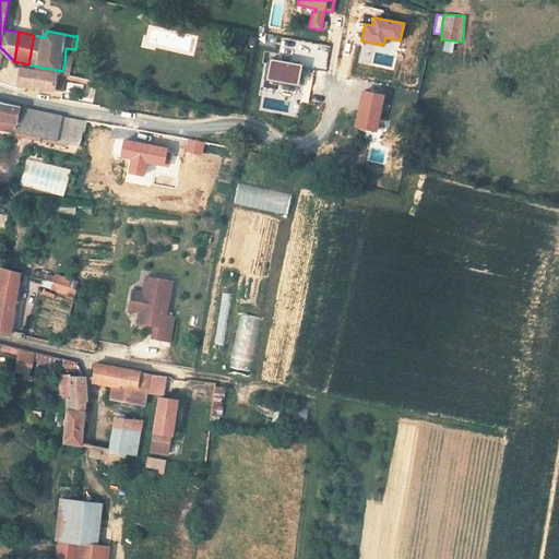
[(442,50),(453,52),(455,40),(444,38),(442,50)]
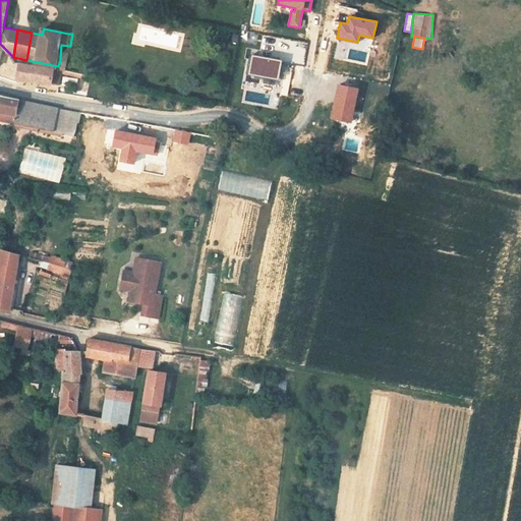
[(251,57),(249,56),(245,74),(254,75),(254,78),(264,80),(263,83),(273,85),(274,81),(274,79),(280,80),(282,70),(279,70),(277,70),(279,61),(269,59),(269,60),(251,57)]
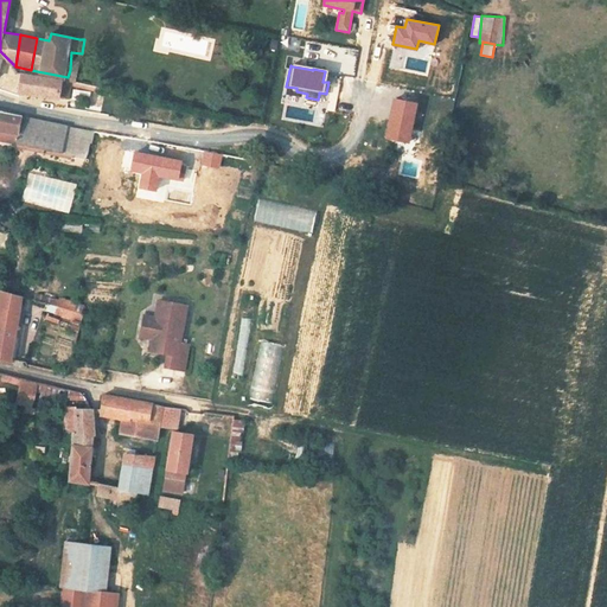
[(387,85),(387,69),(343,68),(343,85),(387,85)]
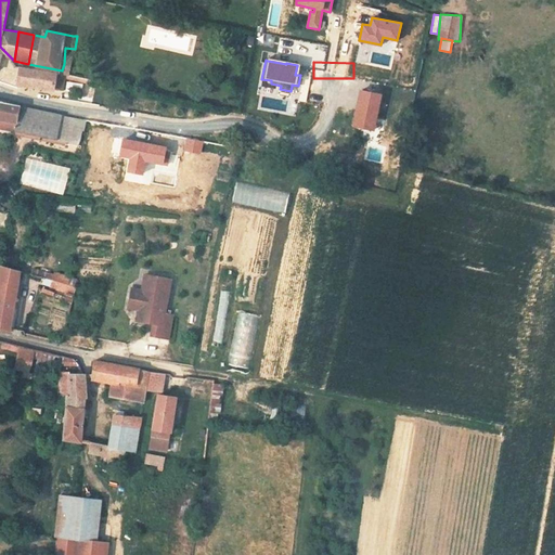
[(75,66),(64,64),(62,71),(61,74),(67,75),(75,76),(75,66)]
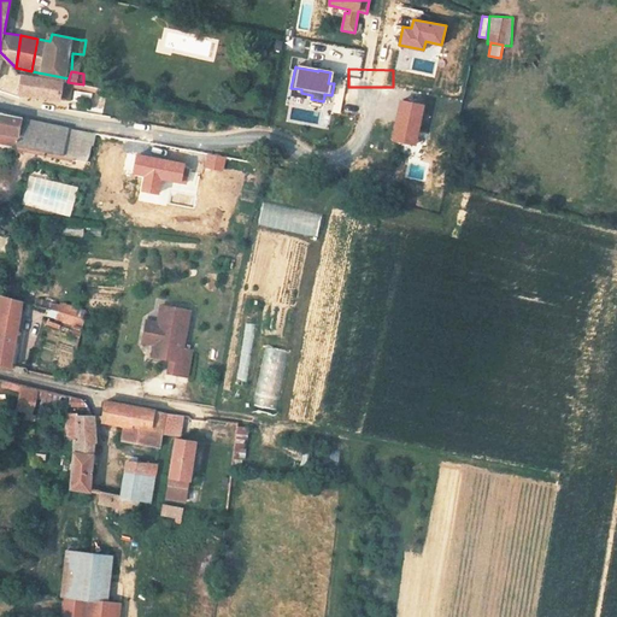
[(69,106),(75,83),(68,82),(22,74),(18,88),(24,88),(23,97),(69,106)]
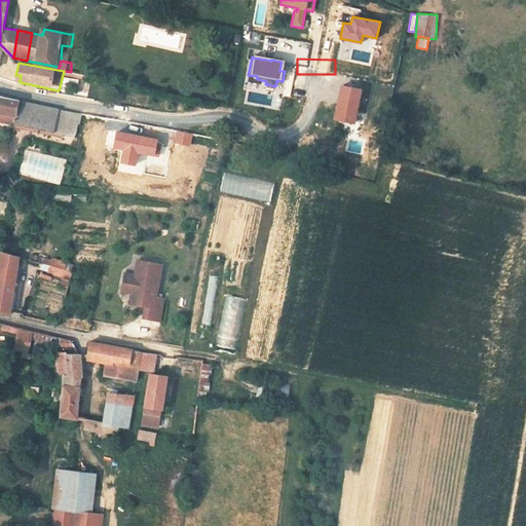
[(347,74),(345,86),(360,88),(362,76),(347,74)]
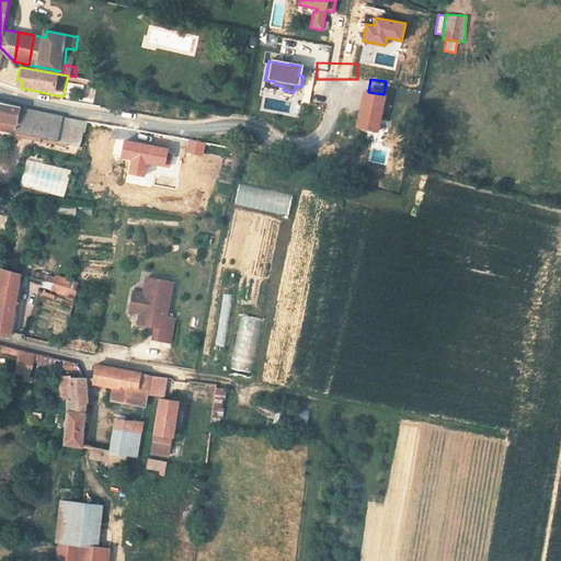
[(385,95),(364,91),(357,127),(377,132),(385,95)]
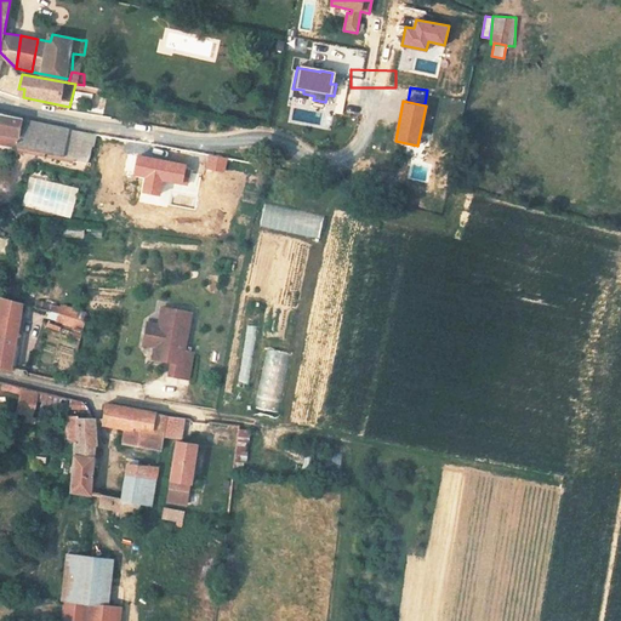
[(86,160),(91,135),(125,142),(127,130),(102,125),(102,129),(68,123),(67,130),(49,126),(17,120),(0,115),(0,132),(16,137),(13,146),(86,160)]
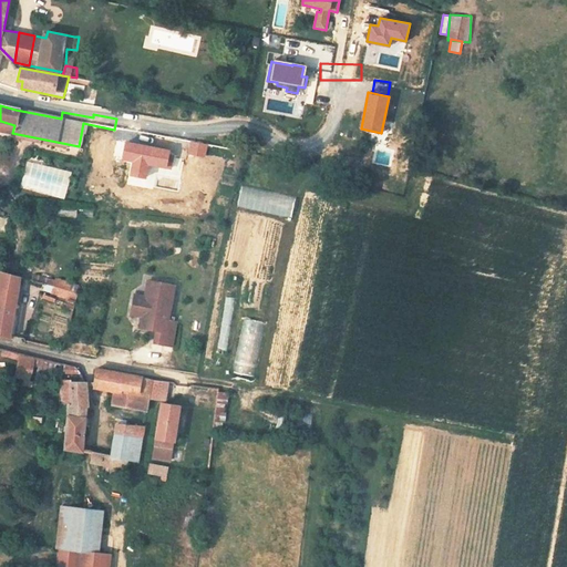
[(62,112),(45,109),(44,115),(61,119),(62,112)]
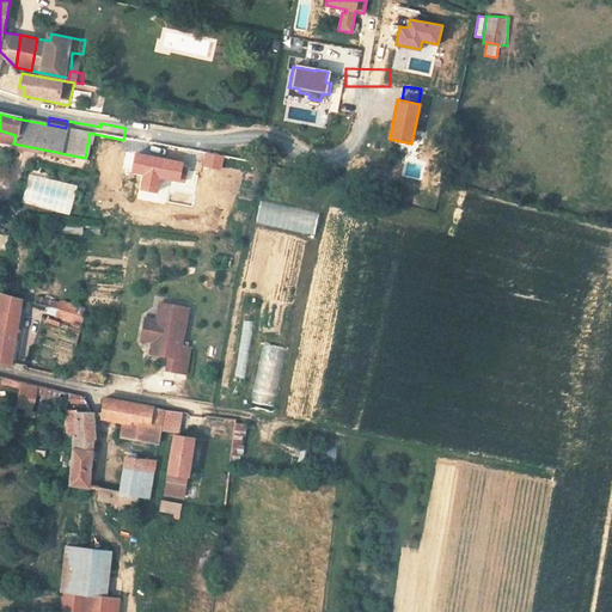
[(16,135),(0,130),(0,141),(13,144),(16,135)]
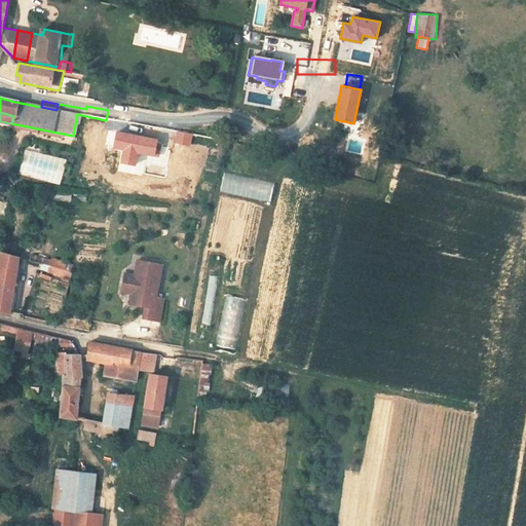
[(270,201),(274,183),(225,173),(221,191),(270,201)]
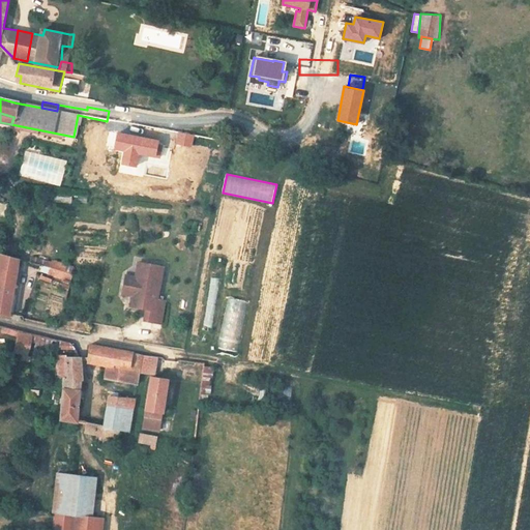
[(0,260),(0,266),(17,270),(19,258),(1,255),(0,260)]
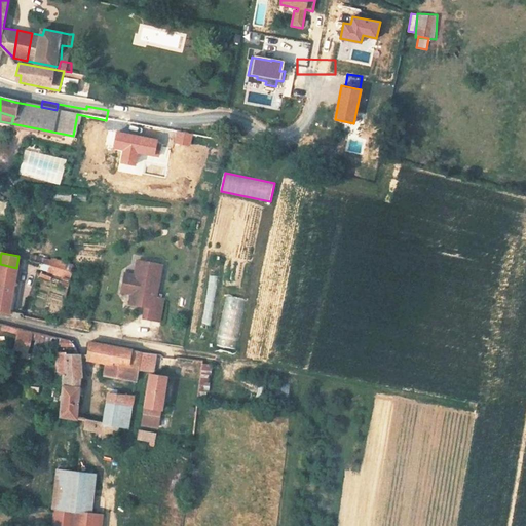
[(58,274),(69,276),(70,269),(64,268),(65,261),(53,259),(51,268),(59,269),(58,274)]
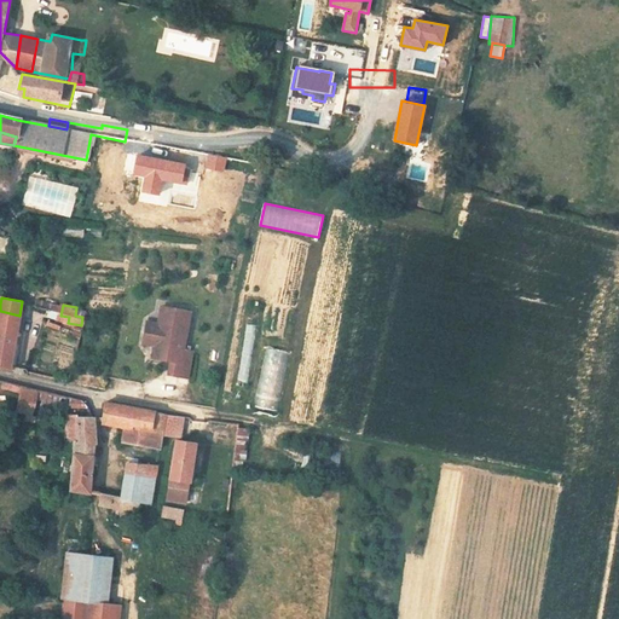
[(189,313),(160,310),(157,328),(150,333),(149,342),(154,348),(151,360),(165,363),(166,357),(171,358),(168,376),(187,380),(191,353),(183,352),(189,313)]
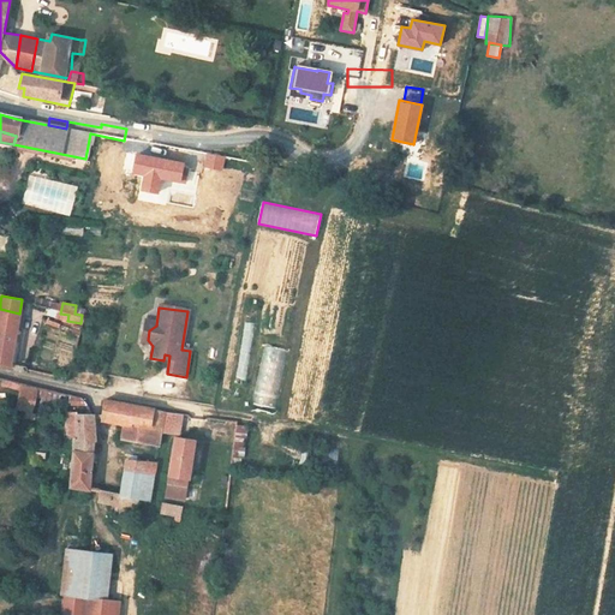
[(0,364),(10,366),(19,314),(0,309),(0,364)]
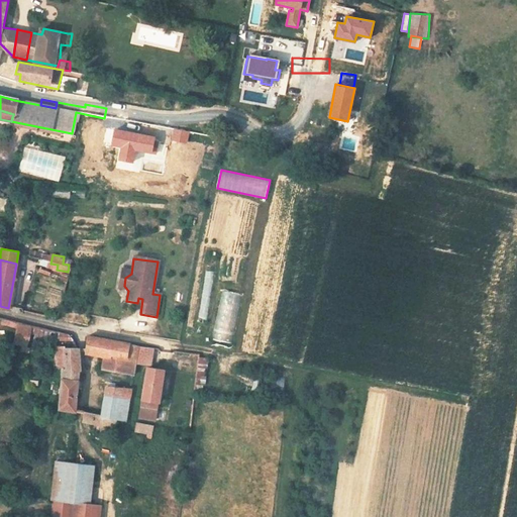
[(125,278),(131,274),(121,272),(118,290),(128,291),(124,286),(125,278)]
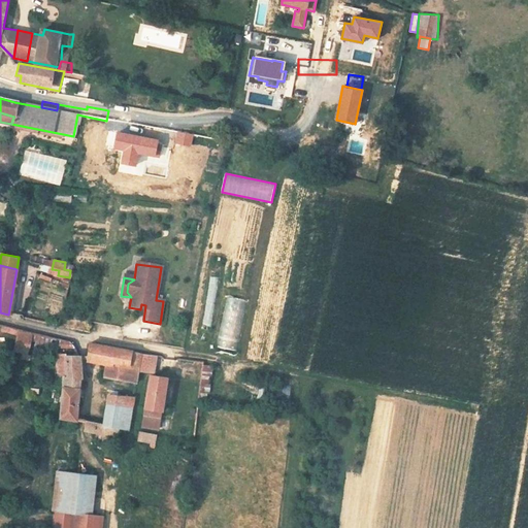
[(221,321),(240,326),(246,300),(227,295),(221,321)]
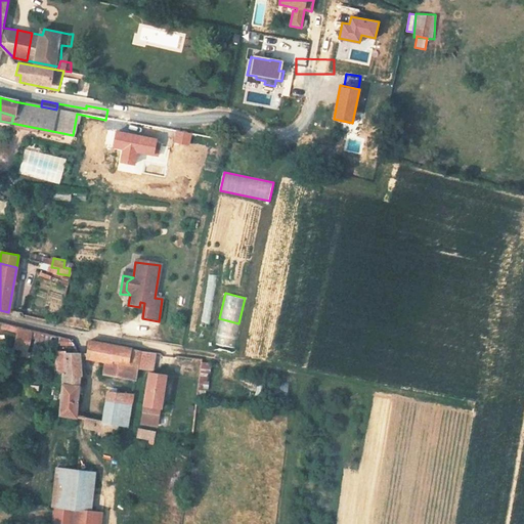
[(17,326),(13,346),(28,349),(32,330),(17,326)]
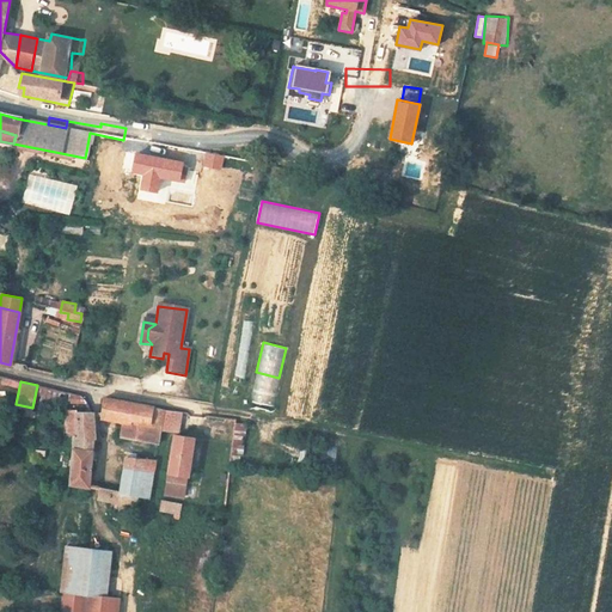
[(256,387),(252,402),(273,407),(276,392),(256,387)]
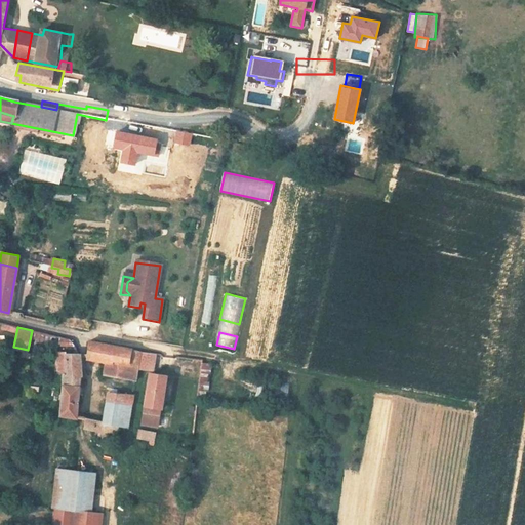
[(62,347),(77,350),(72,339),(62,336),(62,347)]
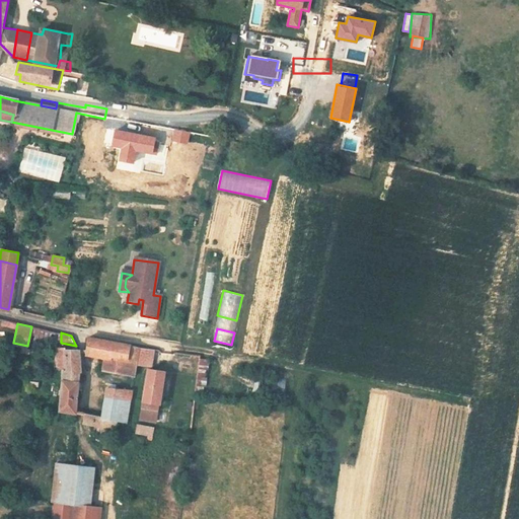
[(138,355),(140,348),(90,336),(86,356),(104,359),(103,370),(135,374),(138,355)]
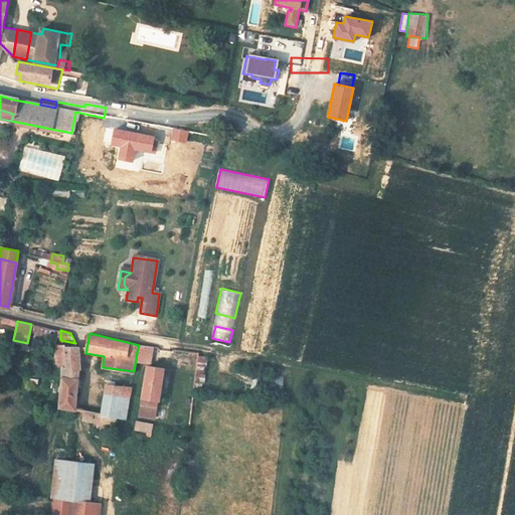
[(78,370),(81,350),(60,345),(60,350),(56,349),(54,355),(56,368),(60,369),(56,406),(73,409),(75,369),(78,370)]
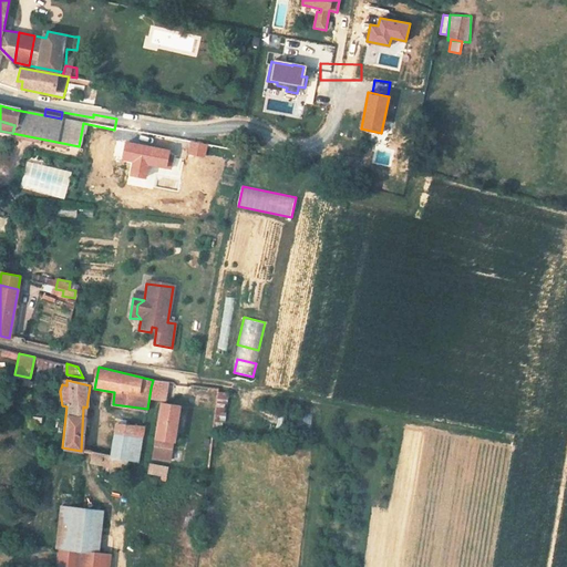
[(153,380),(151,388),(160,390),(162,380),(153,380)]
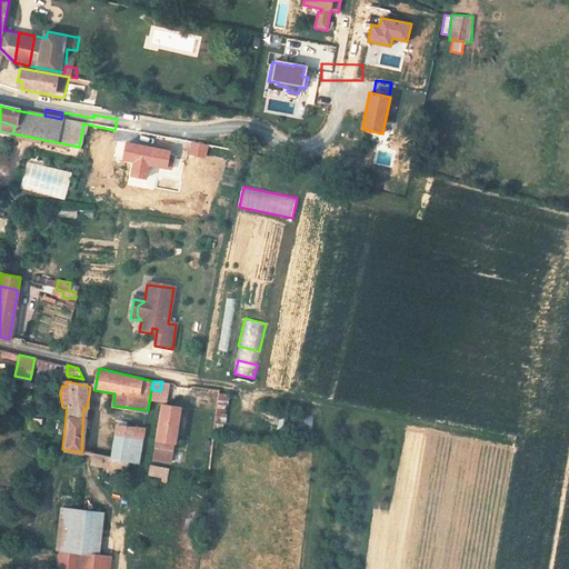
[(225,427),(230,393),(219,391),(213,426),(225,427)]
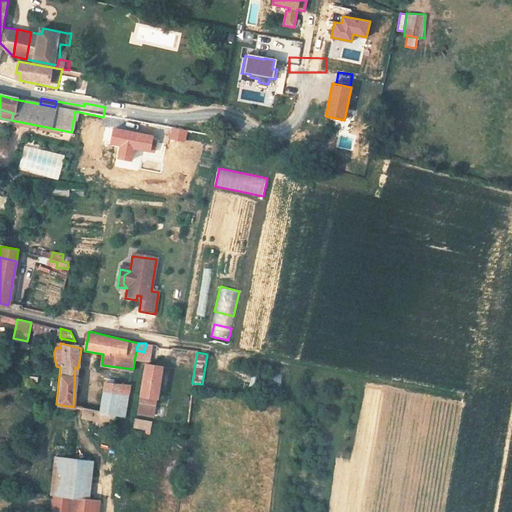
[(161,365),(144,363),(139,404),(156,406),(161,365)]
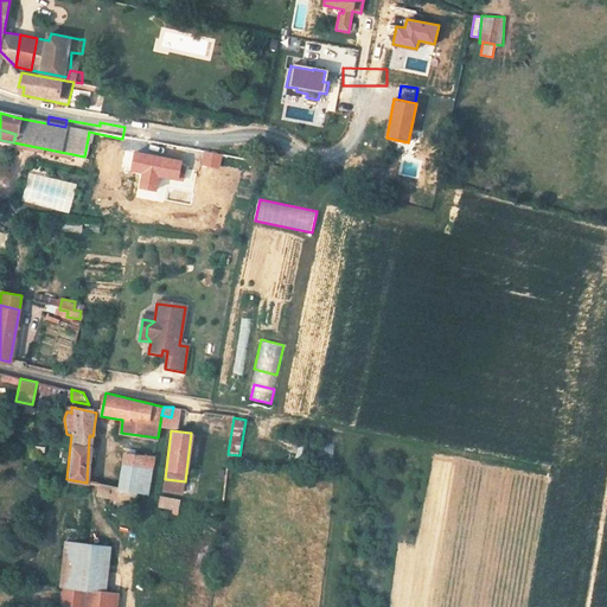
[(333,454),(333,442),(318,443),(318,455),(333,454)]
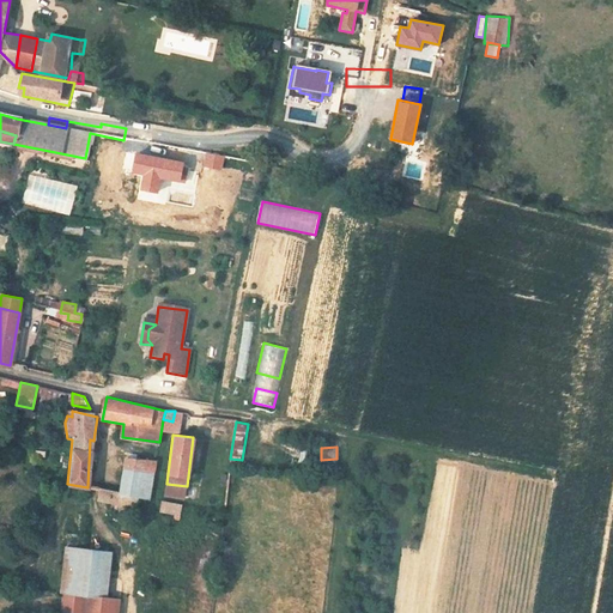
[(120,496),(138,498),(143,460),(125,456),(120,496)]
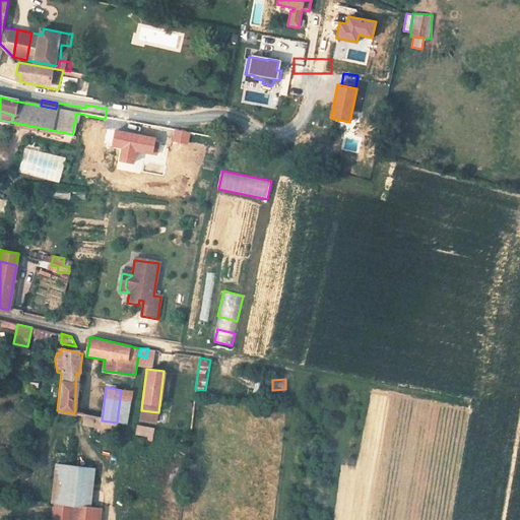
[(132,391),(121,390),(117,423),(128,424),(132,391)]
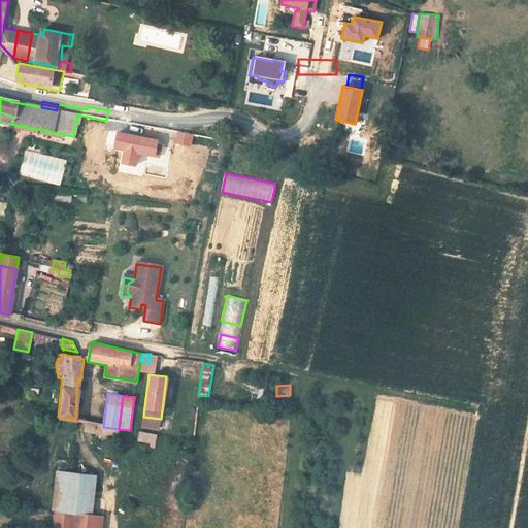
[(119,429),(103,427),(84,424),(81,434),(118,438),(119,429)]
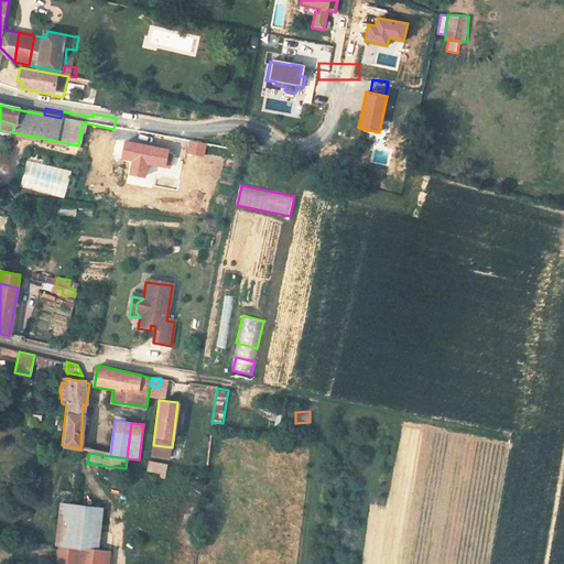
[(165,477),(167,466),(151,463),(149,474),(165,477)]
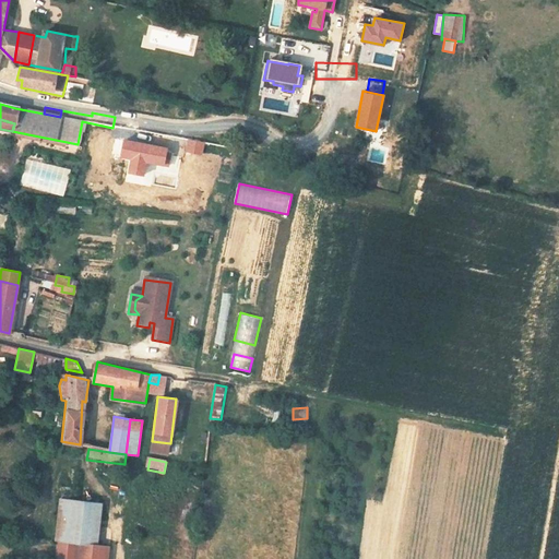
[(62,500),(58,537),(78,539),(96,540),(100,503),(62,500)]
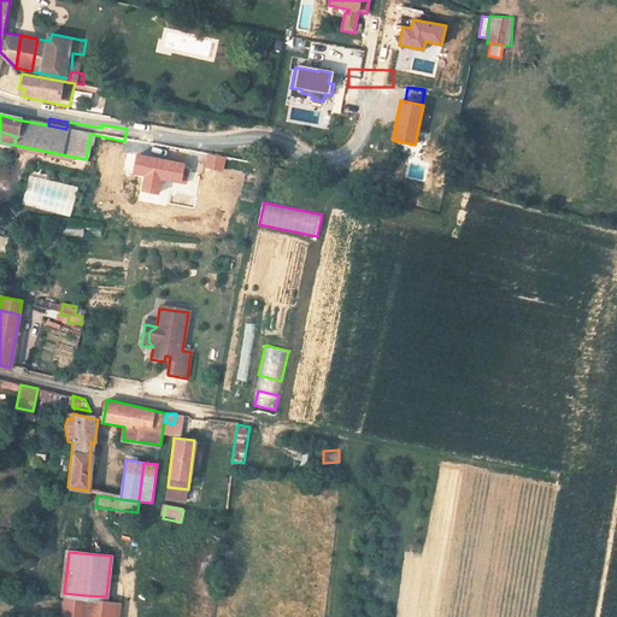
[(81,616),(86,595),(64,593),(62,616),(81,616)]
